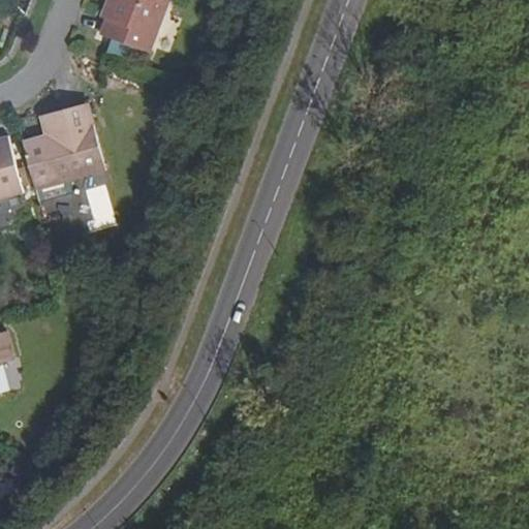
[(107,0),(106,4),(113,7),(107,21),(101,36),(150,54),(170,0),(107,0)]
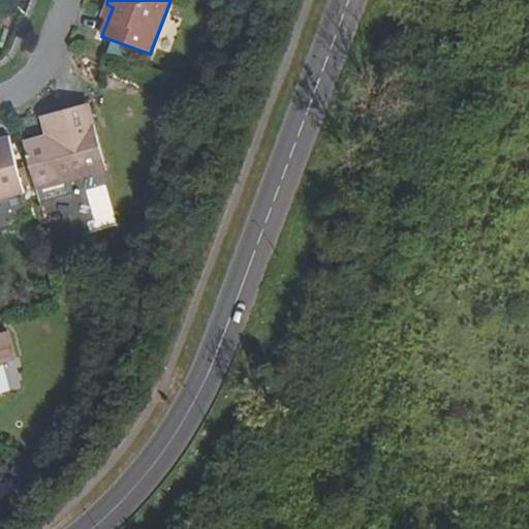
[(37,190),(71,181),(107,170),(89,103),(54,113),(59,132),(50,135),(24,143),(37,190)]
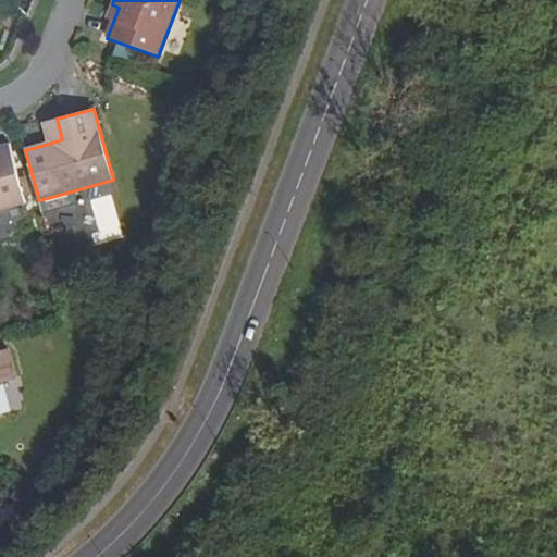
[(0,210),(25,203),(9,146),(0,147),(0,210)]
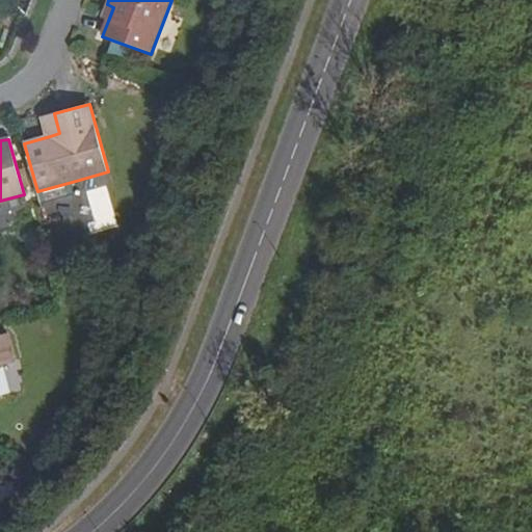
[(37,191),(41,203),(75,193),(72,182),(37,191)]
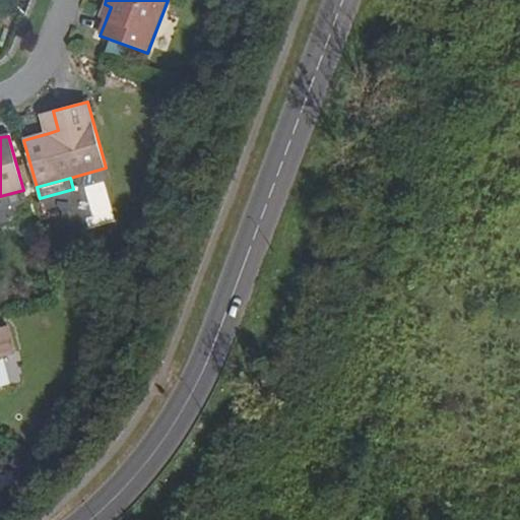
[(0,362),(16,358),(7,327),(0,329),(0,362)]
